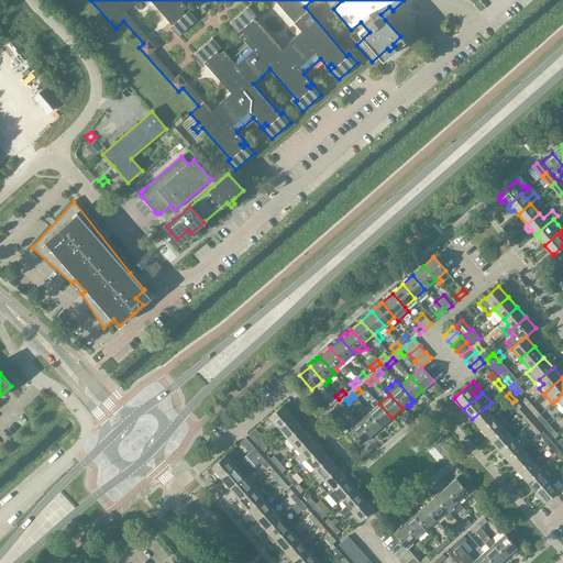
[(339,399),(335,396),(329,403),(332,406),(339,399)]
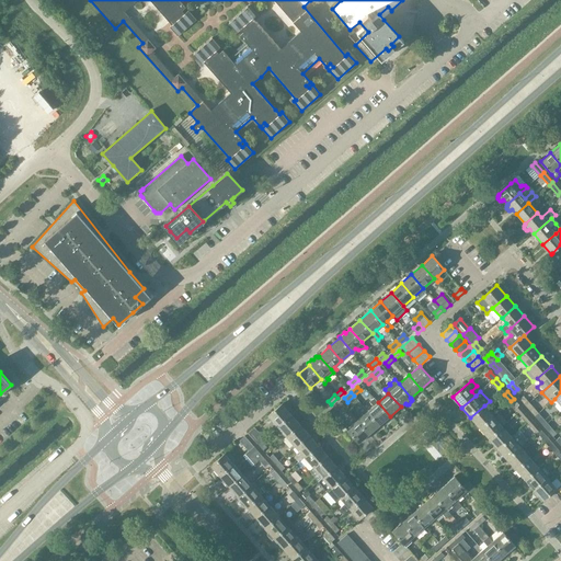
[(519,399),(526,405),(529,403),(523,396),(519,399)]
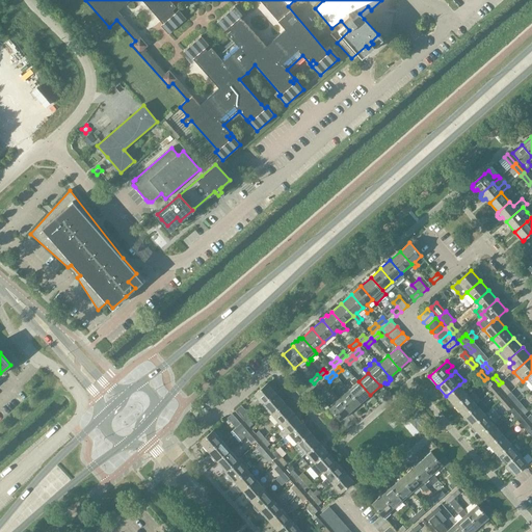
[(354,384),(349,390),(361,403),(365,399),(367,400),(371,397),(370,395),(358,381),(355,377),(351,381),(354,384)]
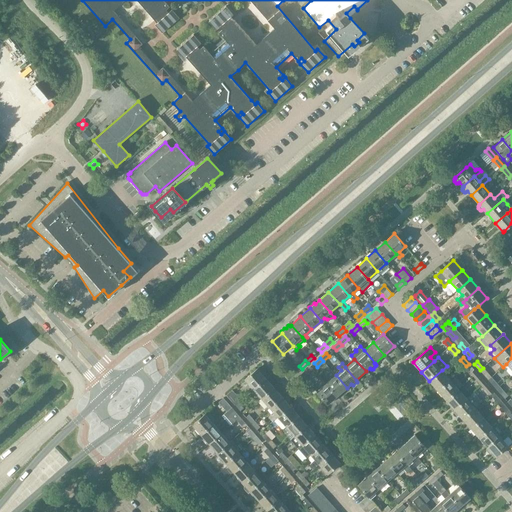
[(469,364),(466,366),(471,373),(474,370),(469,364)]
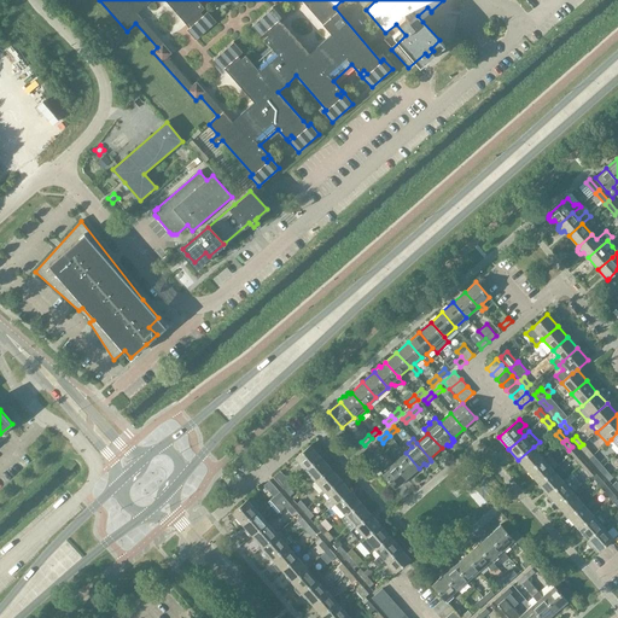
[(296,459),(305,470),(321,456),(310,444),(296,459)]
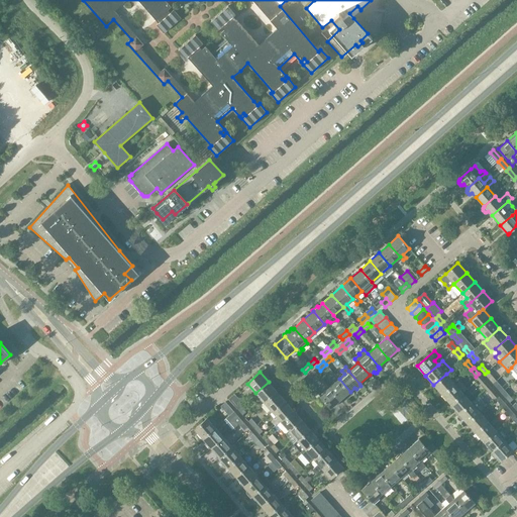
[(488,372),(485,374),(490,381),(494,378),(488,372)]
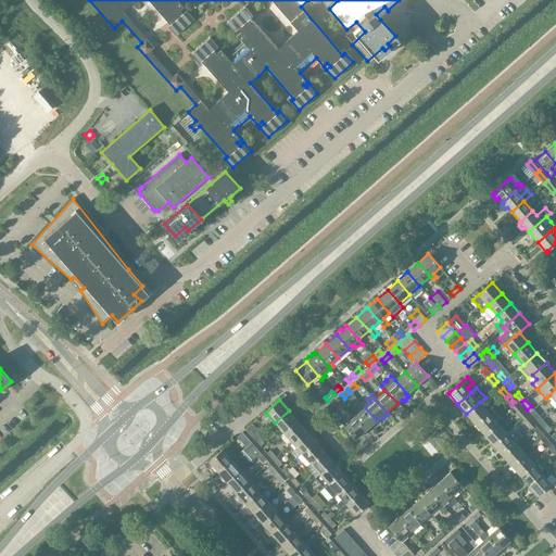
[(337,405),(333,401),(327,407),(330,411),(337,405)]
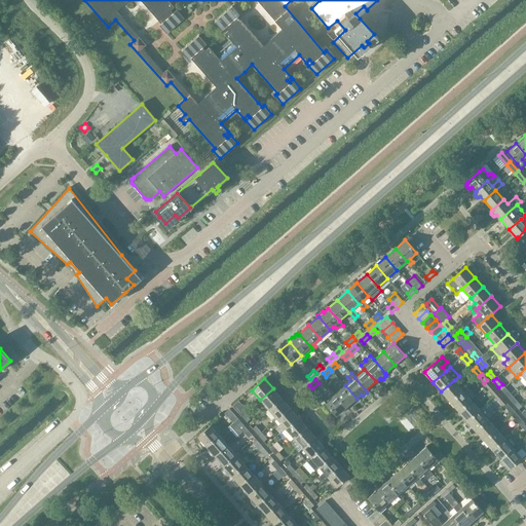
[(340,389),(335,393),(346,407),(357,399),(345,385),(340,380),(336,384),(340,389)]
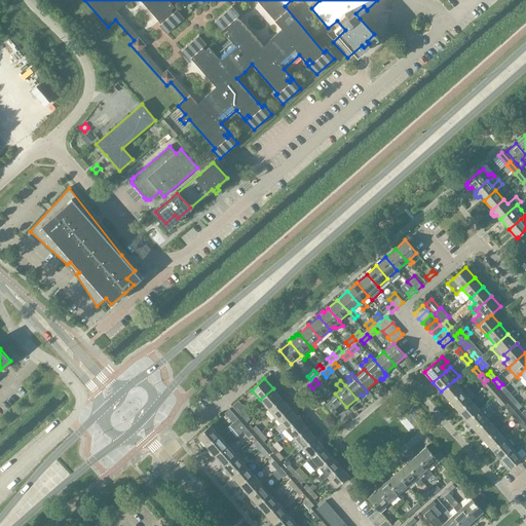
[(441,391),(450,402),(462,390),(454,380),(441,391)]
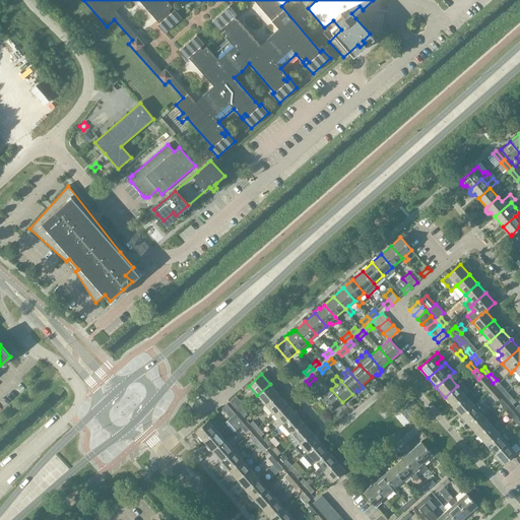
[(453,406),(466,395),(470,391),(462,382),(457,386),(445,397),(453,406)]
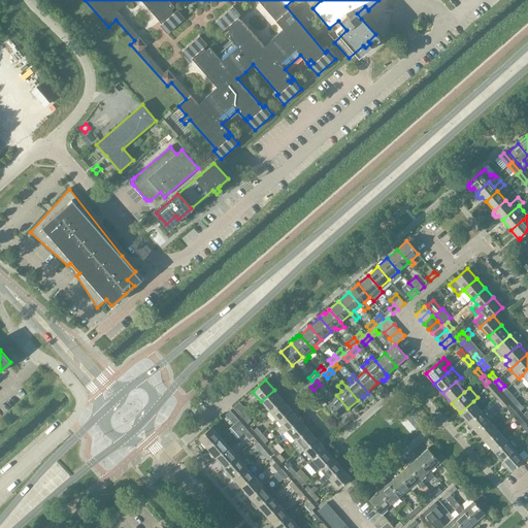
[(492,391),(497,397),(500,394),(495,388),(492,391)]
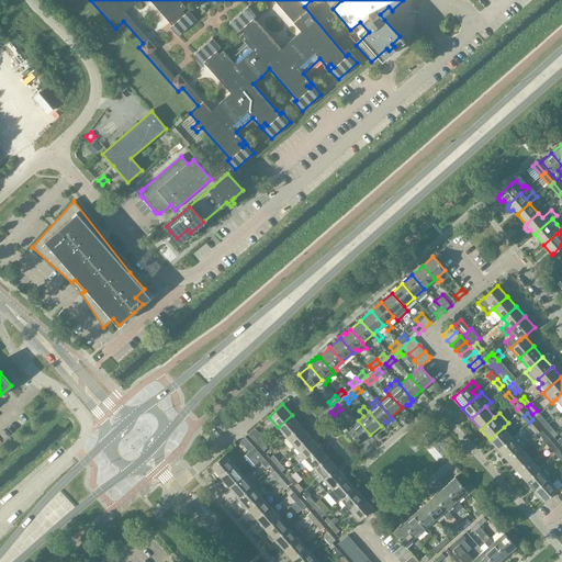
[(278,427),(287,438),(301,425),(292,415),(278,427)]
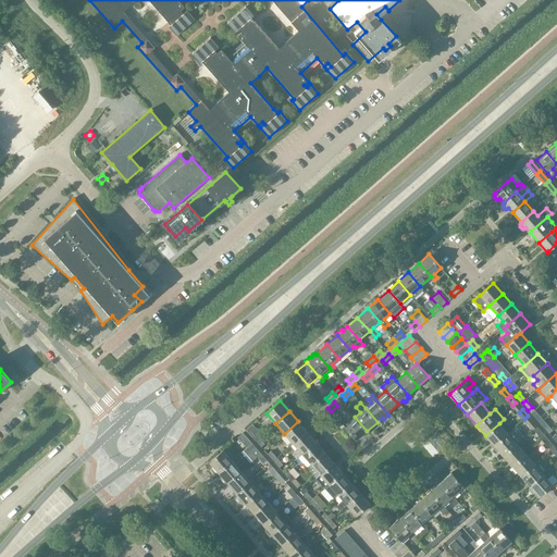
[(534,417),(541,423),(544,420),(537,413),(534,417)]
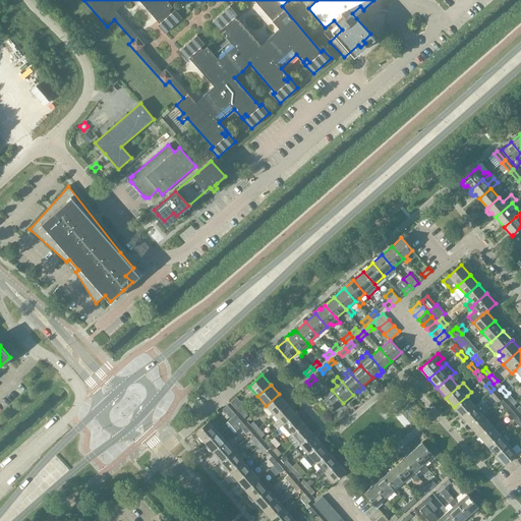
[(494,389),(490,392),(497,398),(500,395),(494,389)]
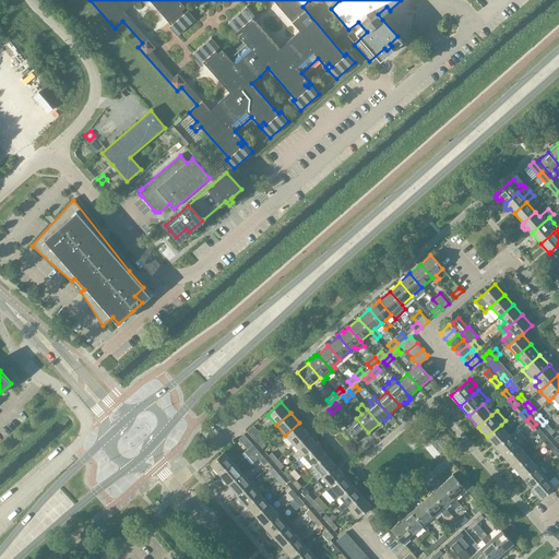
[(368,432),(356,418),(346,428),(358,442),(368,432)]
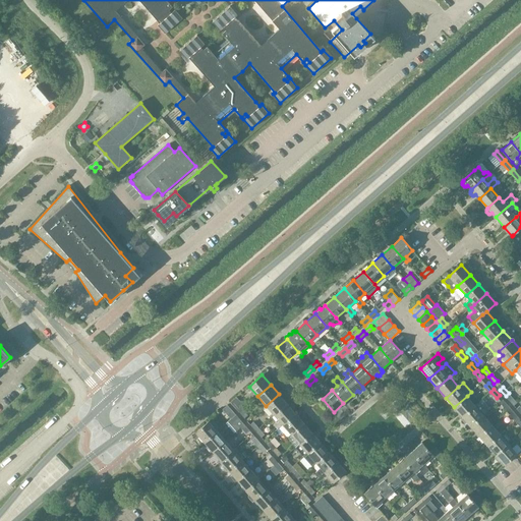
[(509,393),(506,396),(511,402),(514,400),(509,393)]
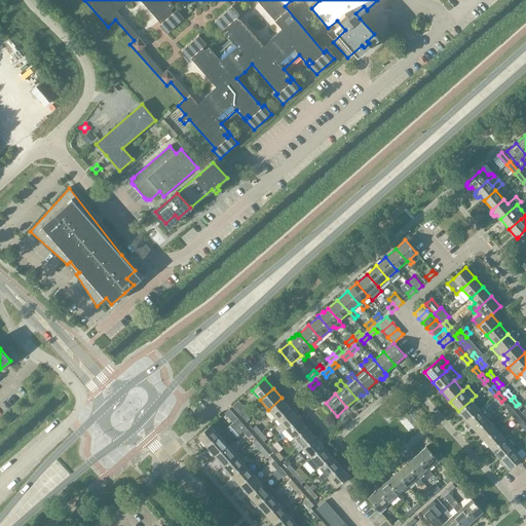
[(268,410),(277,419),(290,408),(282,398),(268,410)]
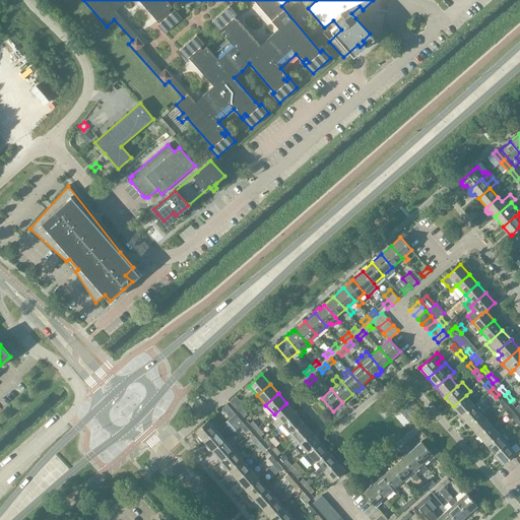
[(453,406),(461,416),(474,404),(466,395),(453,406)]
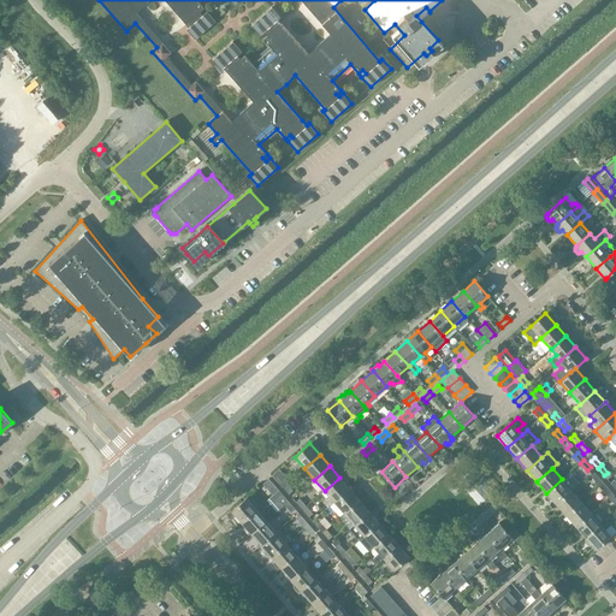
[(279,469),(272,475),(276,480),(283,487),(286,484),(289,481),(279,469)]
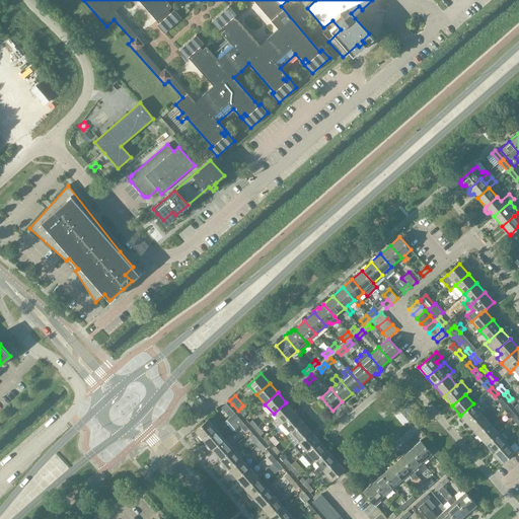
[(500,403),(506,410),(509,406),(504,400),(500,403)]
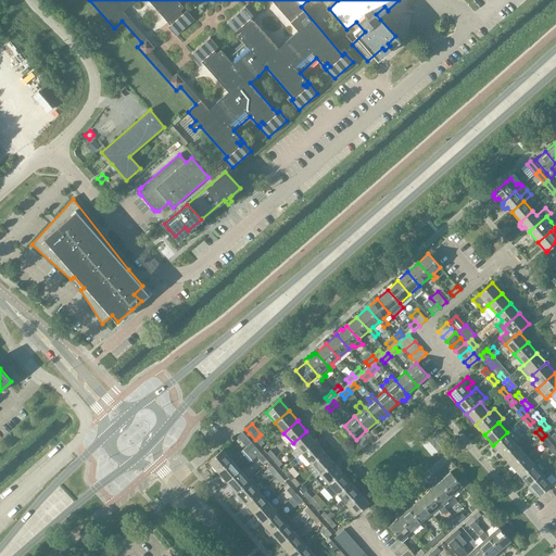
[(494,445),(492,447),(496,452),(498,451),(502,455),(516,443),(519,440),(510,430),(507,432),(493,445),(494,445)]
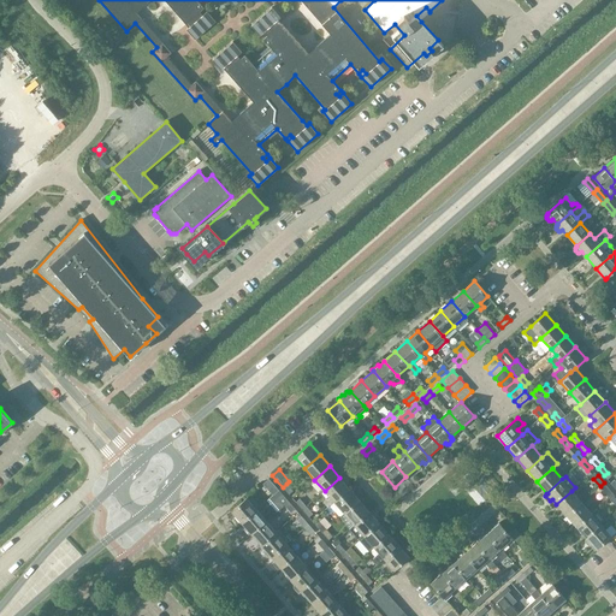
[(330,507),(335,502),(350,489),(339,478),(325,491),(330,497),(324,503),(329,508),(330,507)]
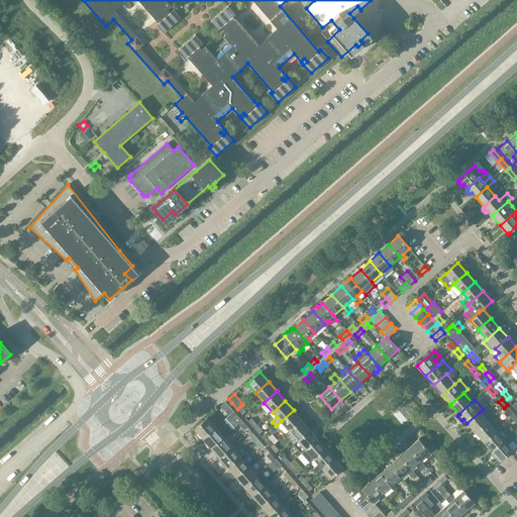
[(225,402),(225,403),(220,407),(228,415),(233,411),(225,402)]
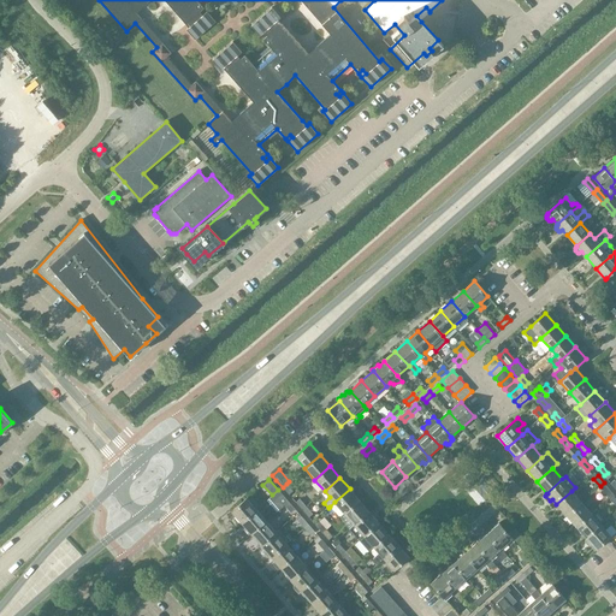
[(604,483),(600,486),(606,493),(611,490),(604,483)]
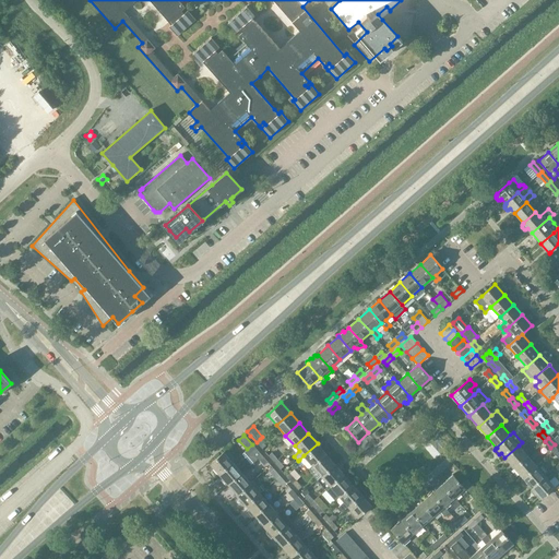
[(260,439),(257,442),(262,449),(265,447),(260,439)]
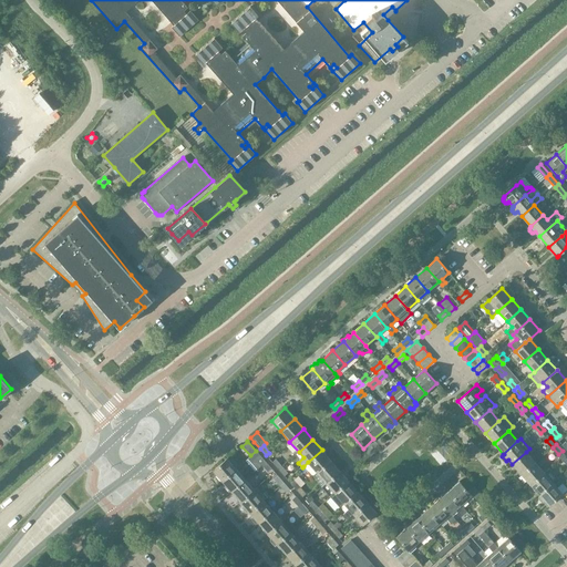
[(308,462),(303,466),(307,470),(309,471),(312,467),(317,473),(331,461),(322,450),(308,462)]
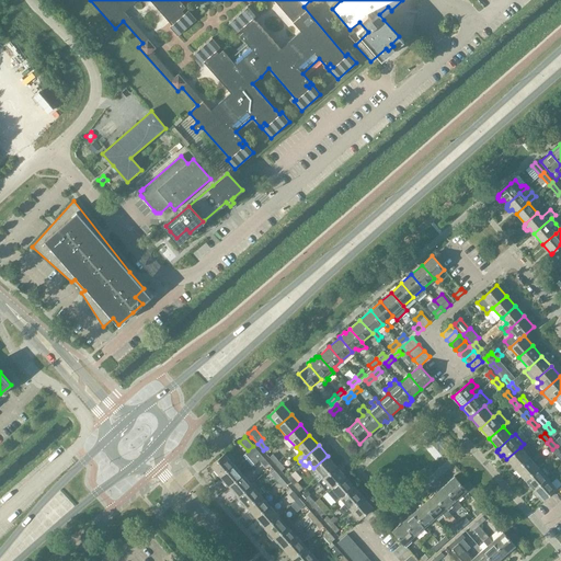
[(254,447),(245,455),(249,458),(254,465),(260,460),(263,457),(256,450),(254,447)]
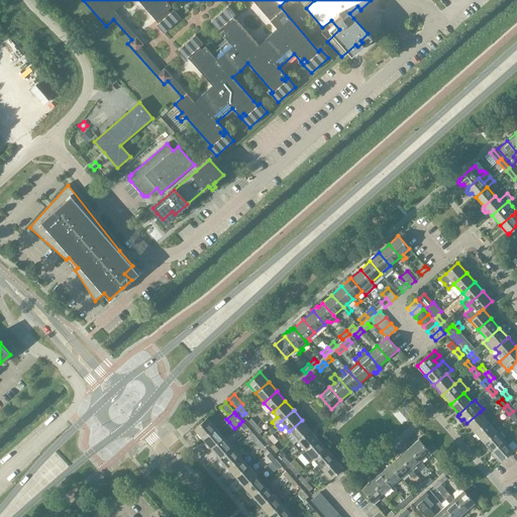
[(467,423),(476,433),(488,421),(480,412),(467,423)]
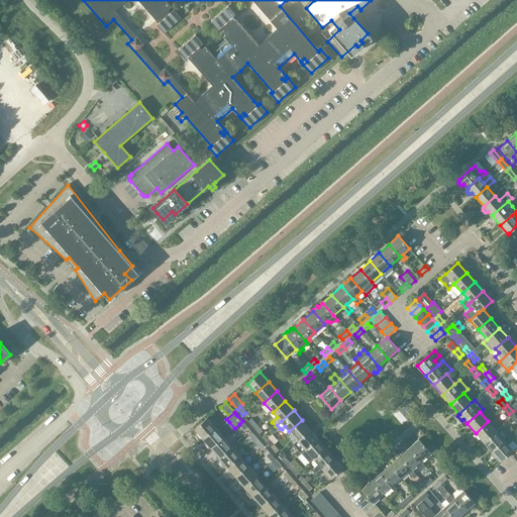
[(194,429),(203,439),(216,428),(207,418),(194,429)]
